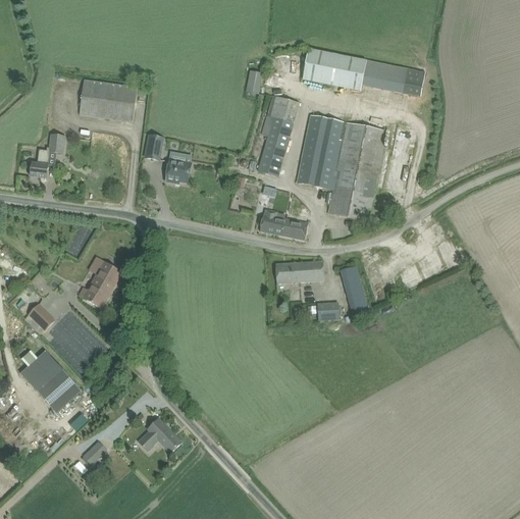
[(307,48),(301,78),(359,90),(360,84),(418,96),(423,71),(307,48)]
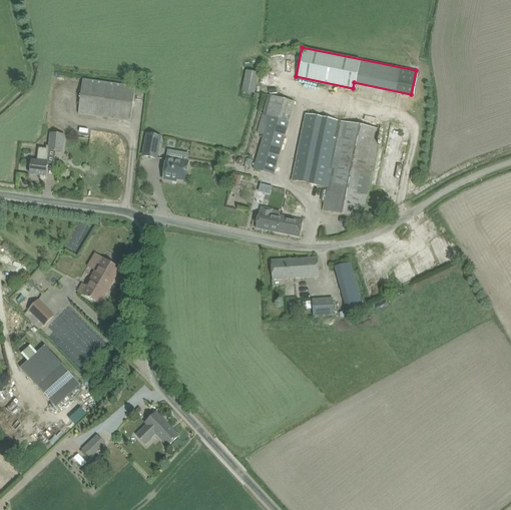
[(252,90),(257,70),(243,67),(239,88),(252,90)]
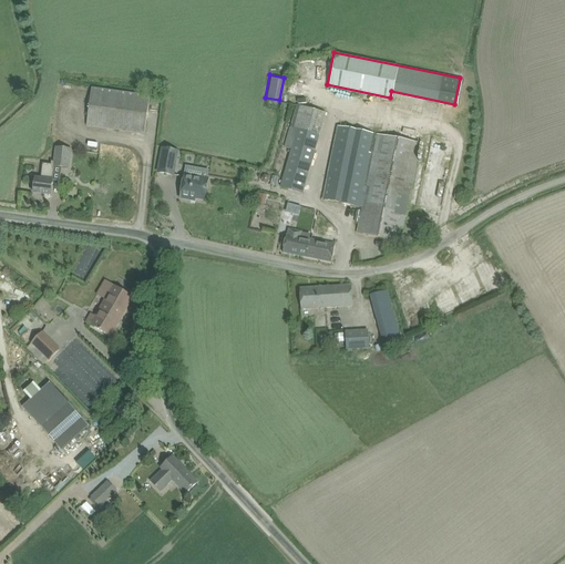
[(84,123),(143,131),(147,93),(90,84),(84,123)]
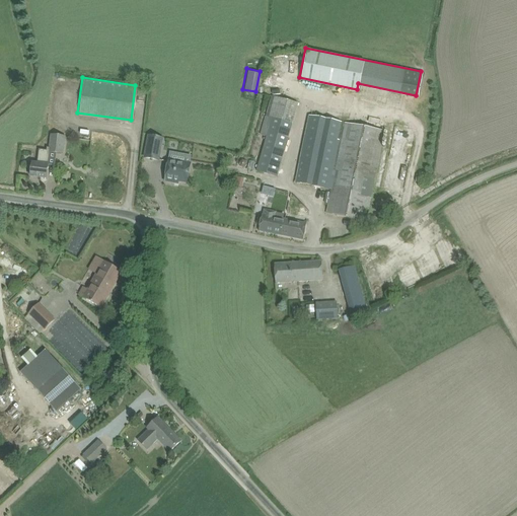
[(276,174),(286,140),(289,129),(296,100),(270,93),(265,114),(259,132),(264,134),(253,168),(276,174)]
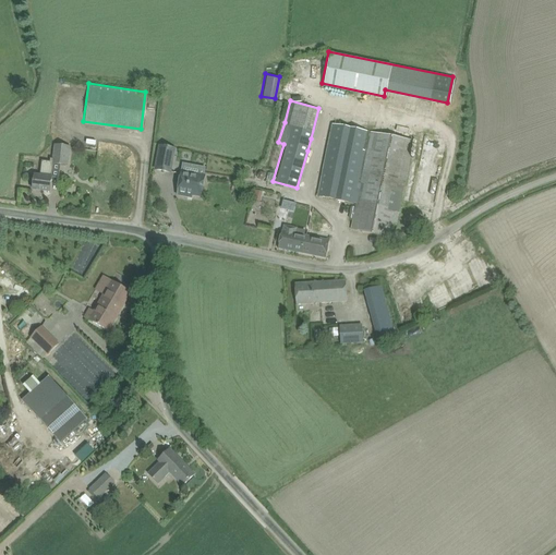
[(330,121),(315,193),(349,200),(354,201),(354,205),(352,216),(350,227),(391,236),(394,225),(411,137),(330,121)]
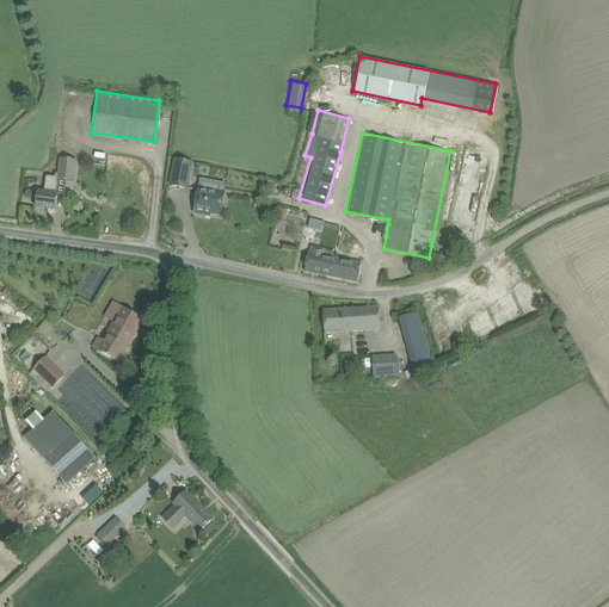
[(35,192),(34,204),(53,206),(54,194),(55,191),(56,177),(65,177),(72,178),(74,159),(59,156),(56,172),(53,171),(53,174),(43,173),(42,190),(36,189),(35,192)]
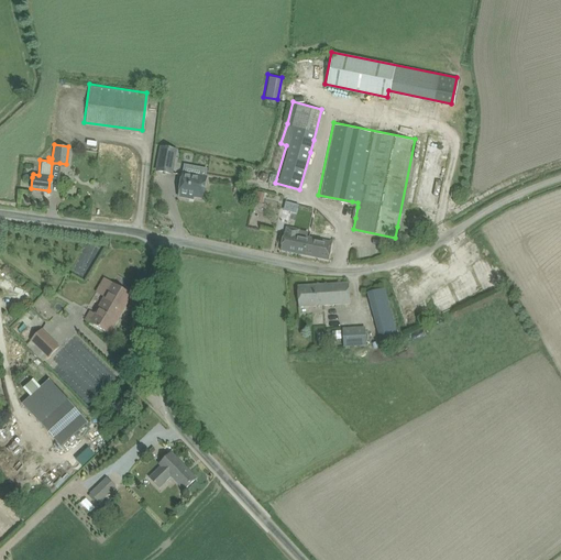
[(160,144),(155,168),(169,172),(174,147),(160,144)]
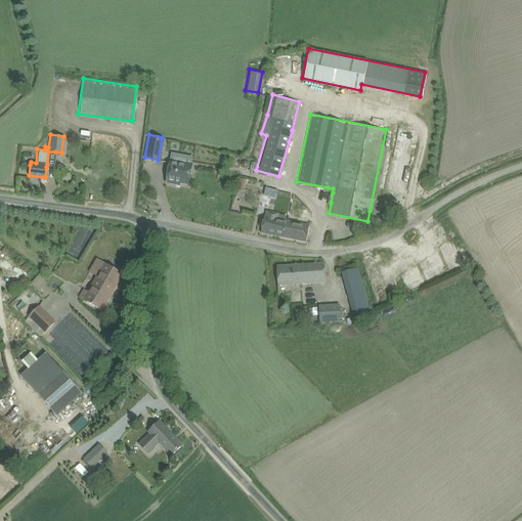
[(168,161),(165,180),(174,182),(175,180),(186,182),(190,165),(185,164),(187,155),(170,152),(168,161)]
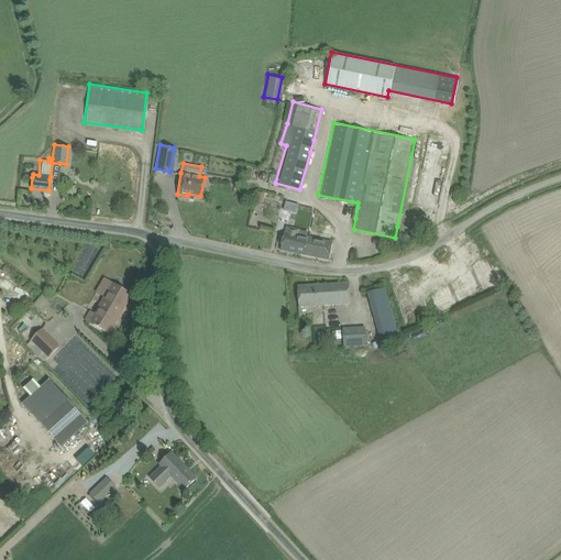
[(261,171),(257,174),(259,178),(263,179),(266,176),(265,172),(261,171)]
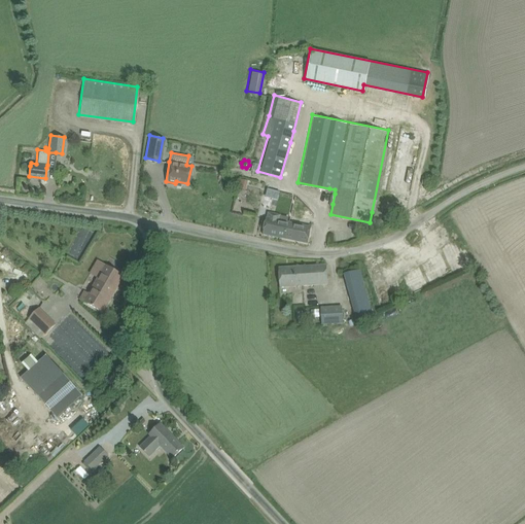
[(239,177),(237,186),(243,188),(245,179),(239,177)]
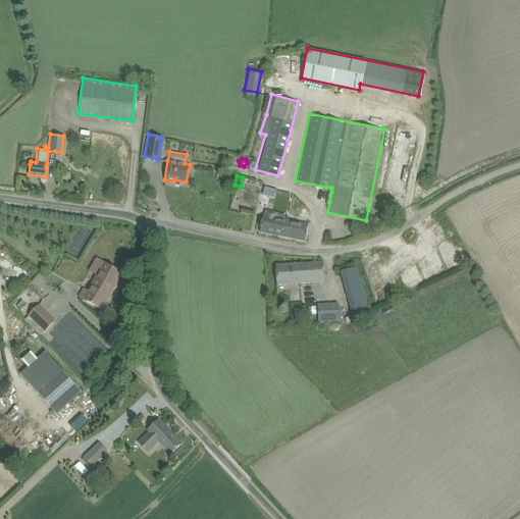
[(264,209),(259,230),(280,235),(283,218),(275,217),(276,211),(264,209)]
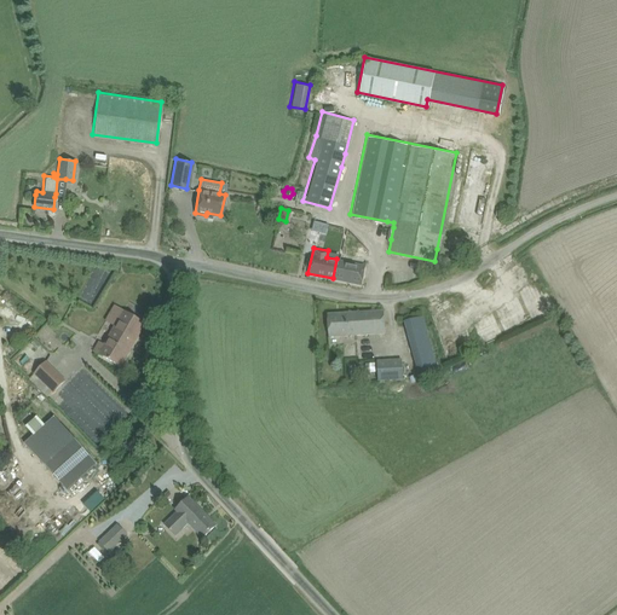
[(336,259),(333,278),(359,283),(363,265),(351,262),(336,259)]
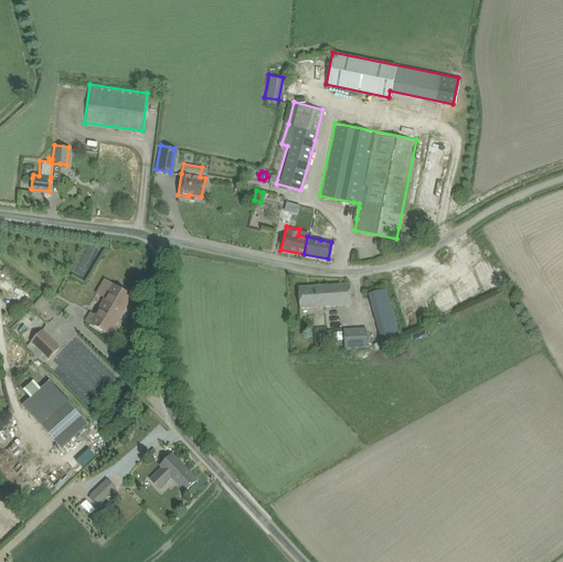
[(84,317),(108,331),(131,294),(112,282),(102,297),(93,311),(88,308),(84,317)]
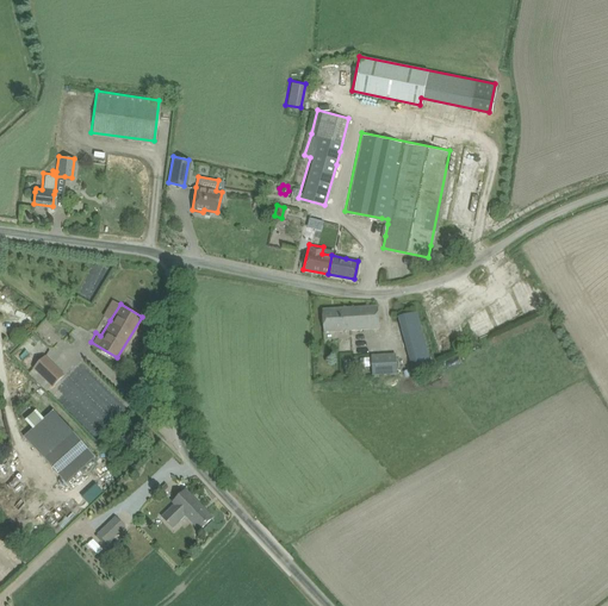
[(322,329),(377,325),(376,304),(321,307),(322,329)]
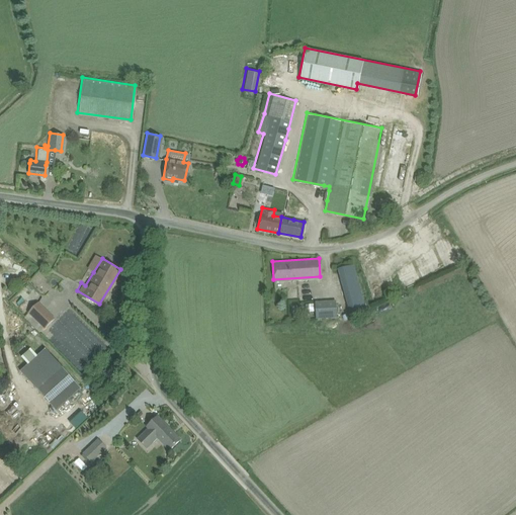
[(352,263),(336,267),(338,272),(348,314),(349,313),(365,309),(352,263)]
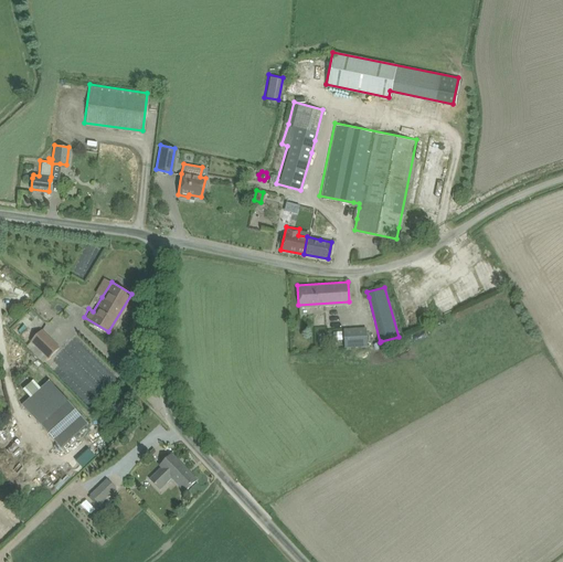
[(343,346),(365,345),(364,325),(342,326),(343,346)]
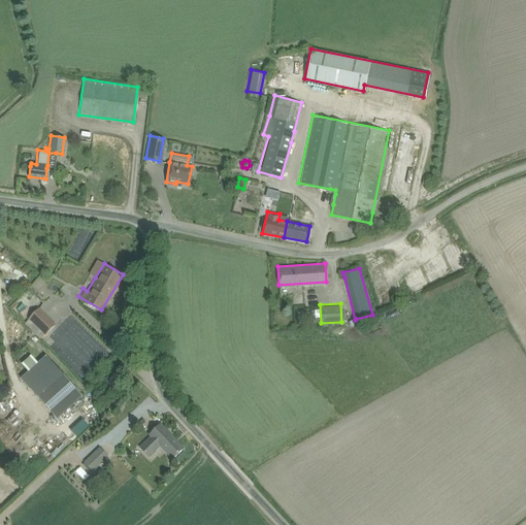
[(40,337),(55,322),(37,306),(23,321),(40,337)]
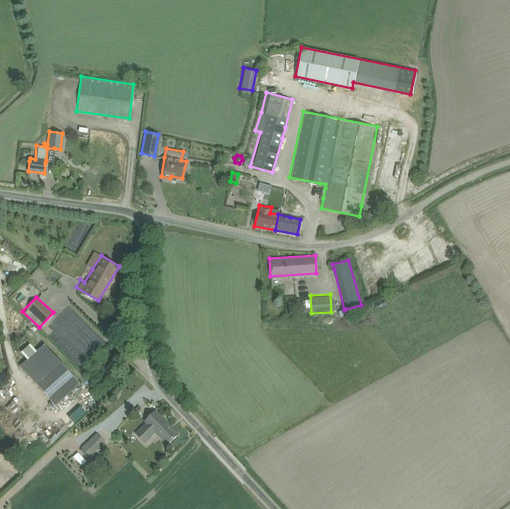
[(54,401),(78,380),(44,342),(20,364),(54,401)]
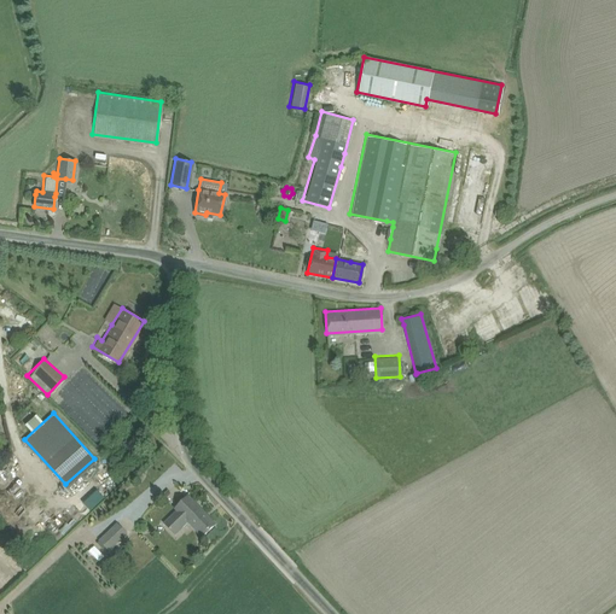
[(214,521),(186,493),(178,502),(173,507),(173,508),(161,519),(173,531),(185,520),(199,534),(214,521)]
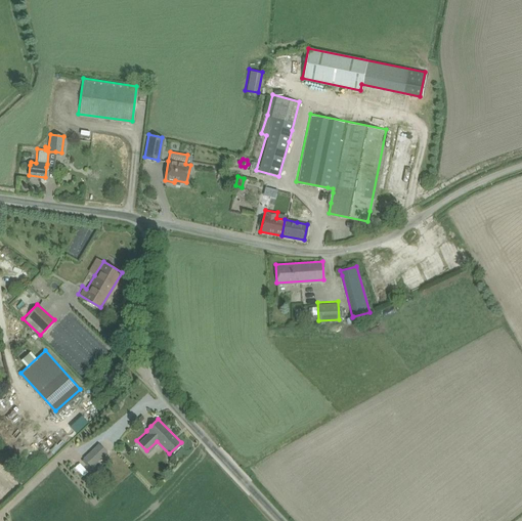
[(82,457),(80,459),(88,468),(91,465),(106,450),(97,441),(82,456),(82,457)]
